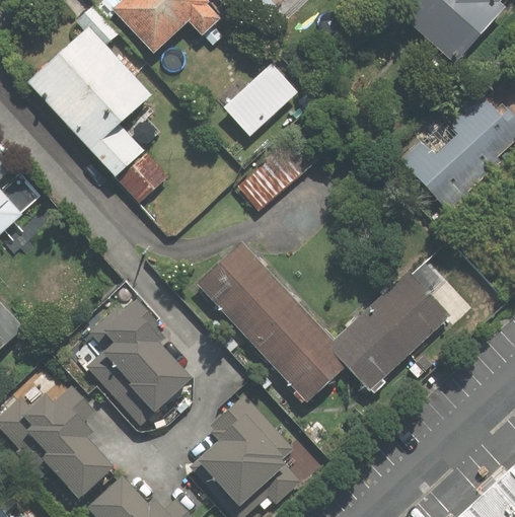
[(206,3),(209,0),(119,0),(112,8),(152,53),(186,21),(201,37),(220,18),(206,3)]
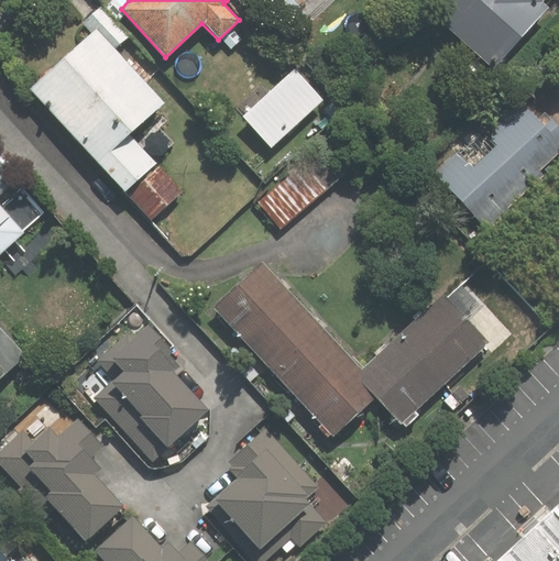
[(540,0),(444,0),(427,20),(482,66),(489,57),(500,67),(546,14),(536,6),(540,0)]
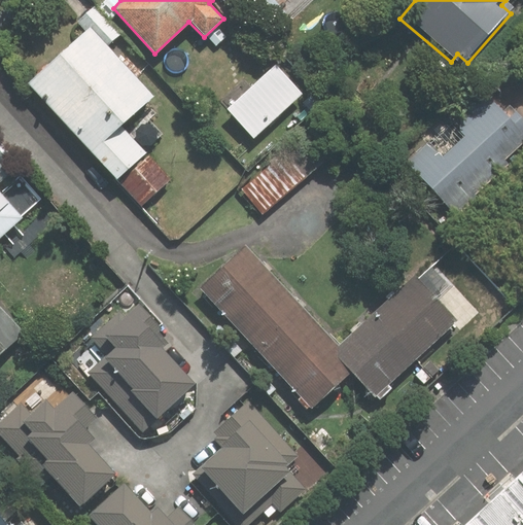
[(84,31),(28,80),(140,207),(170,180),(146,153),(148,152),(123,123),(154,95),(138,76),(141,73),(128,58),(121,63),(106,45),(118,34),(92,4),(74,20),(84,31)]
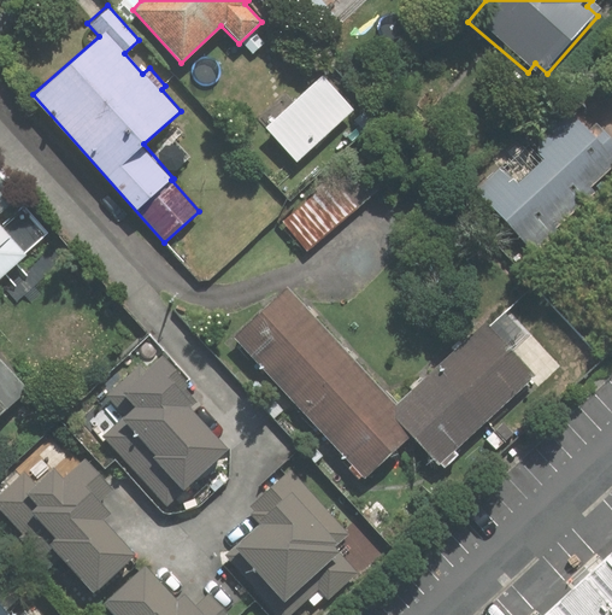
[(281,94),(254,118),(296,163),(354,110),(322,74),(289,104),(281,94)]
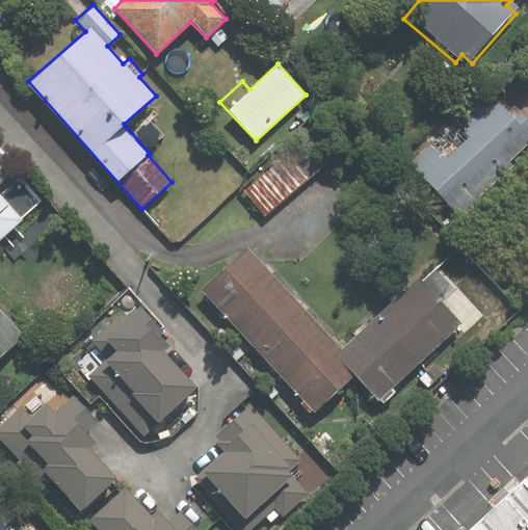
[(527,147),(527,136),(483,89),(400,165),(449,218),(527,147)]
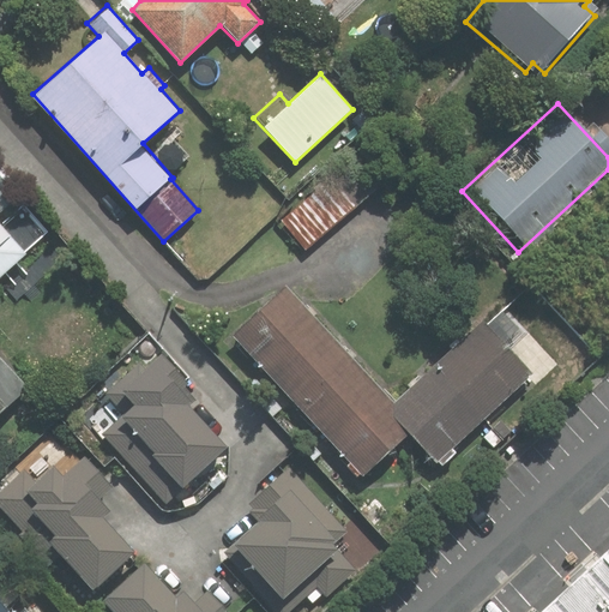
[(303,252),(392,178),(366,145),(277,220),(303,252)]
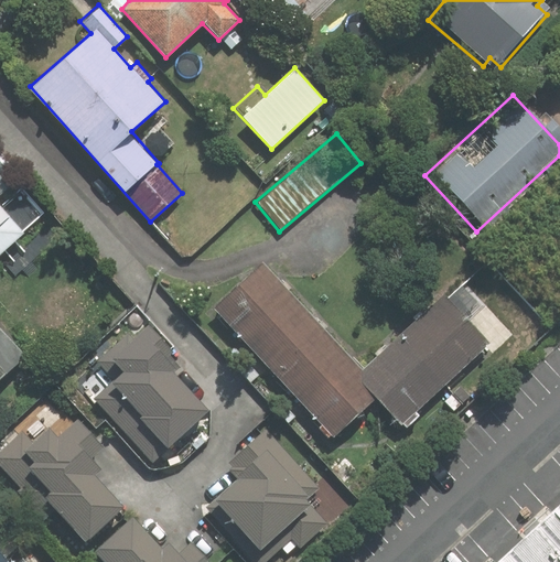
[(0,255),(1,254),(18,271),(49,244),(32,226),(42,217),(0,170),(0,255)]
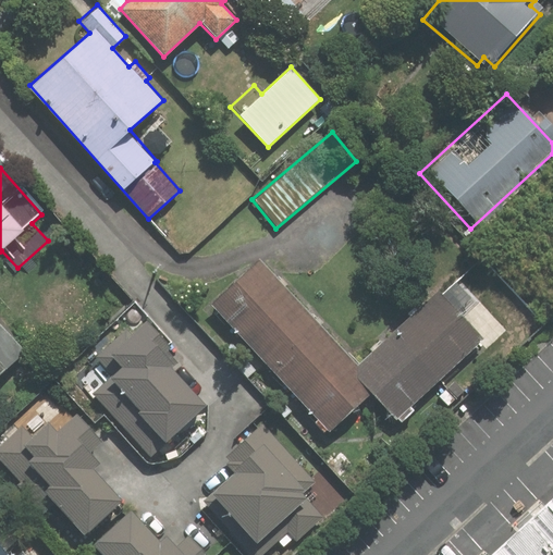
[(261,258),(211,303),(317,419),(311,424),(323,438),(372,392),(402,423),(416,410),(412,406),(486,338),(439,287),(357,362),(261,258)]
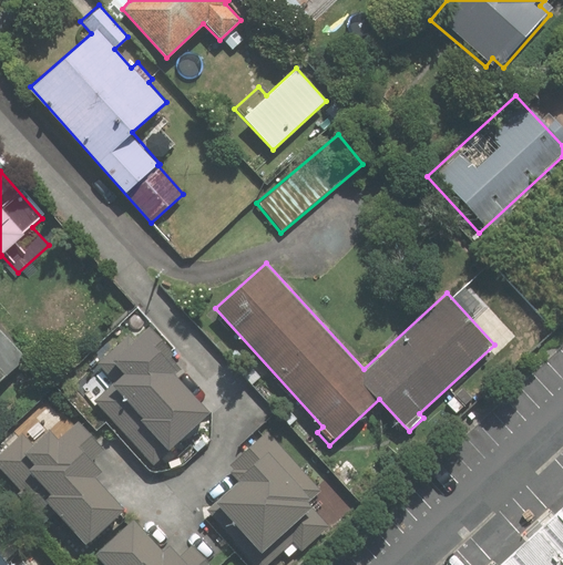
[(90,371),(102,384),(90,397),(112,419),(128,404),(171,448),(210,410),(164,363),(177,351),(151,325),(139,338),(132,331),(90,371)]
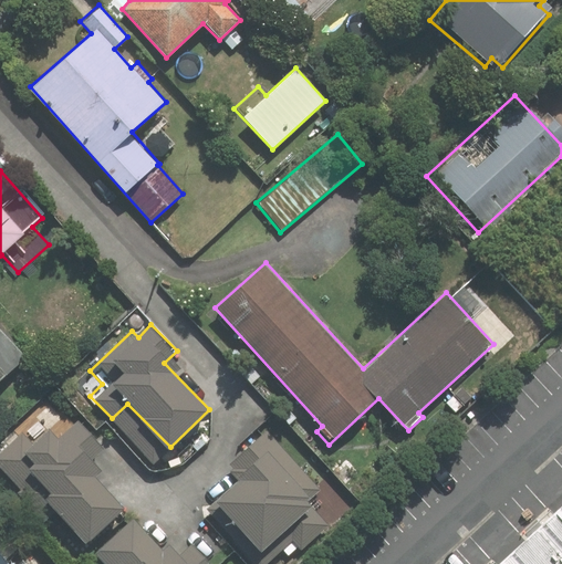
[(0,378),(25,354),(0,327),(0,378)]
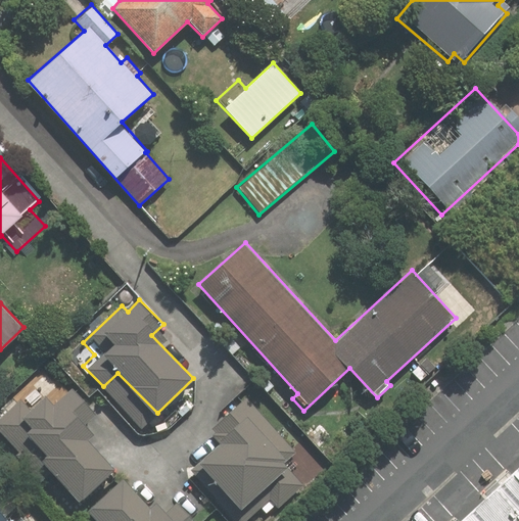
[(39,483),(49,473),(80,503),(115,466),(88,440),(95,433),(85,423),(99,408),(75,383),(58,399),(50,391),(30,412),(18,399),(0,418),(0,434),(17,452),(12,458),(39,483)]
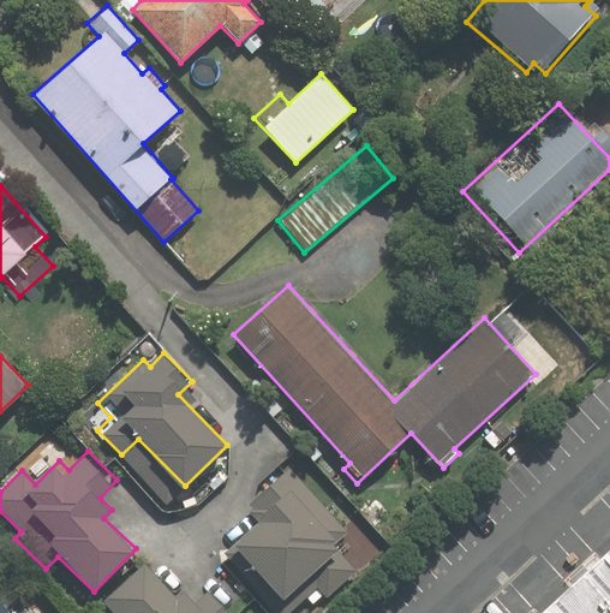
[(354,570),(336,551),(344,543),(339,537),(345,533),(286,468),(244,505),(259,523),(235,543),(285,597),(308,576),(326,595),(354,570)]
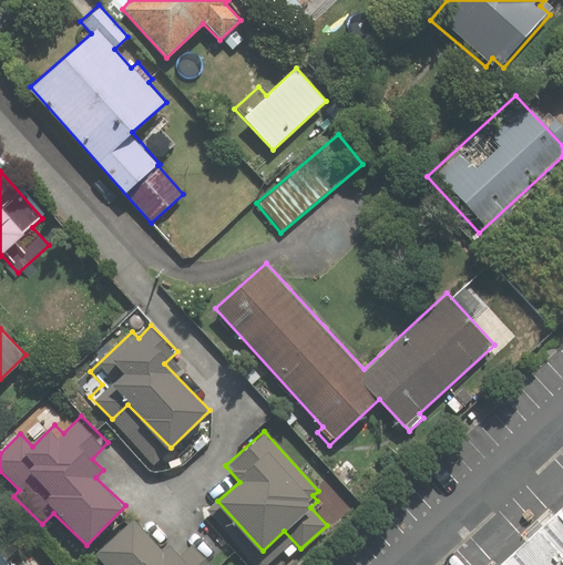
[(562,564),(562,475),(464,564),(562,564)]
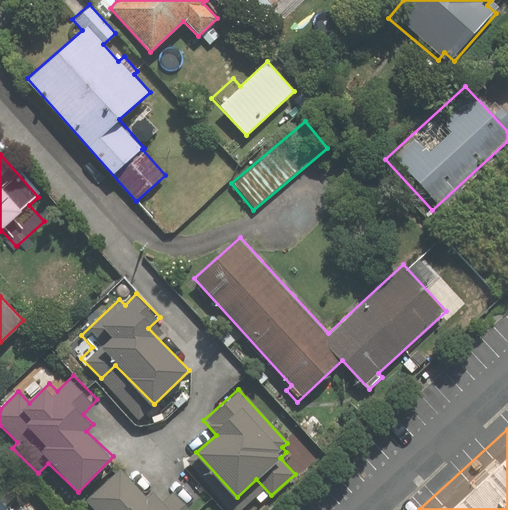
[(197,509),(174,486),(163,496),(154,487),(150,491),(124,463),(86,500),(95,509),(197,509)]
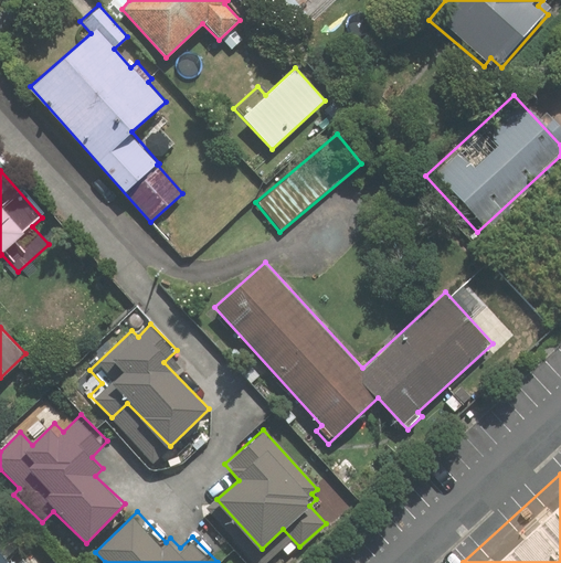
[(14,562),(0,546),(0,562),(14,562)]
